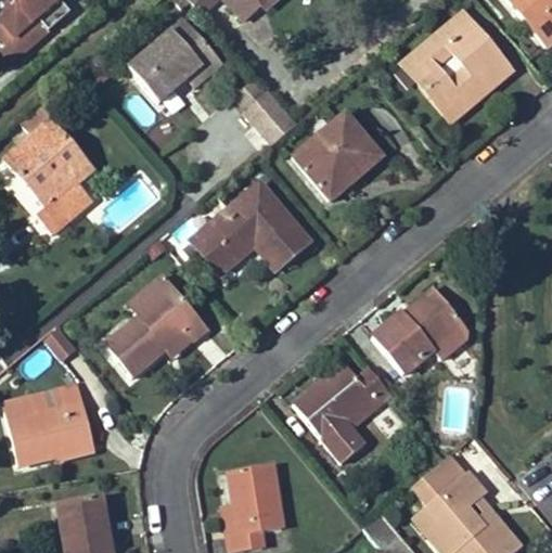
[(71,12),(60,1),(61,0),(0,0),(0,51),(1,50),(14,63),(71,12)]
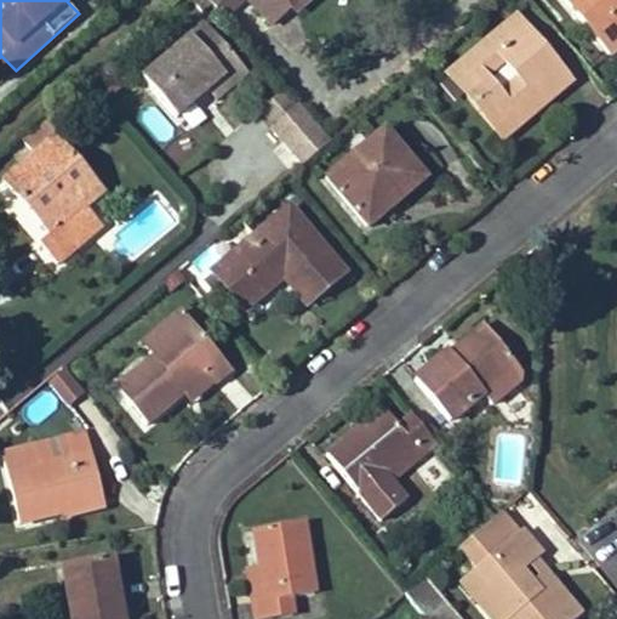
[(217,3),(215,0),(199,0),(209,11),(217,3)]
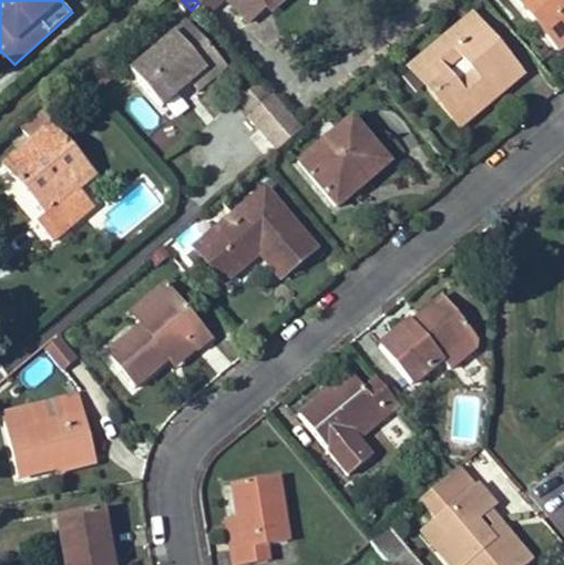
[(196,0),(198,2),(207,13),(222,0),(232,0),(252,21),(270,4),(275,10),(285,0),(196,0)]
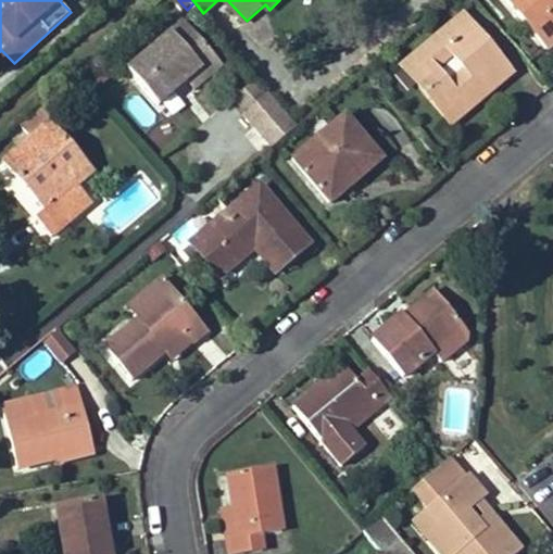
[(514,0),(552,48),(552,0),(514,0)]
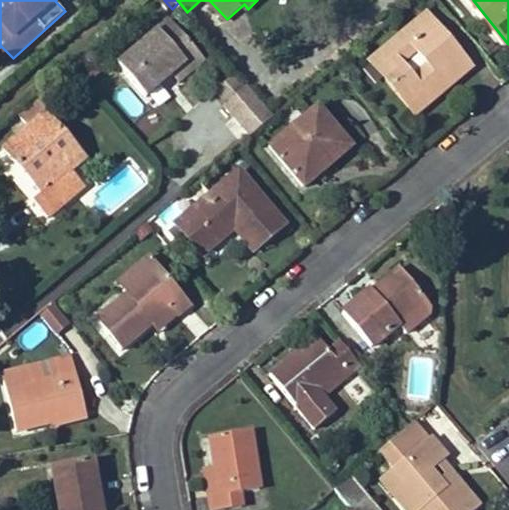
[(399,38),(383,52),(397,68),(387,76),(399,91),(403,87),(417,103),(444,80),(449,86),(475,65),(430,12),(410,30),(412,31),(401,41),(399,38)]
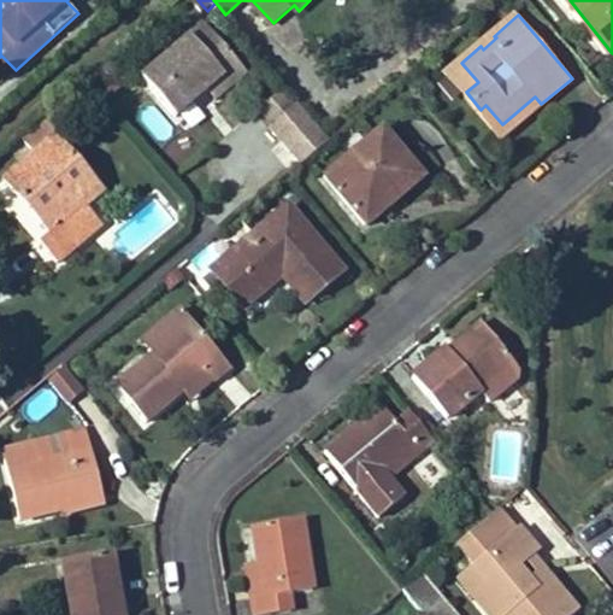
[(252,74),(210,22),(148,74),(182,113),(212,88),(220,99),(252,74)]
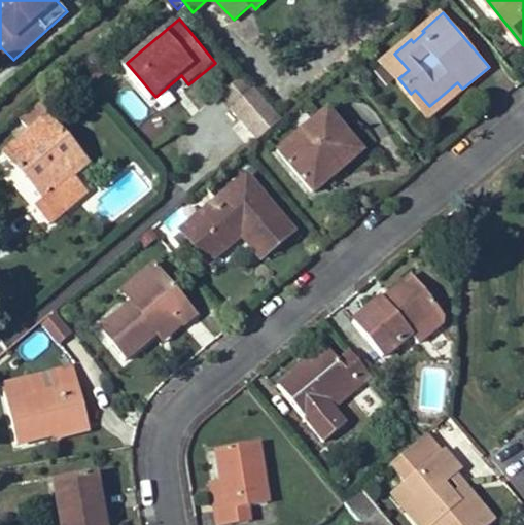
[(409,70),(394,54),(384,62),(398,78),(409,70)]
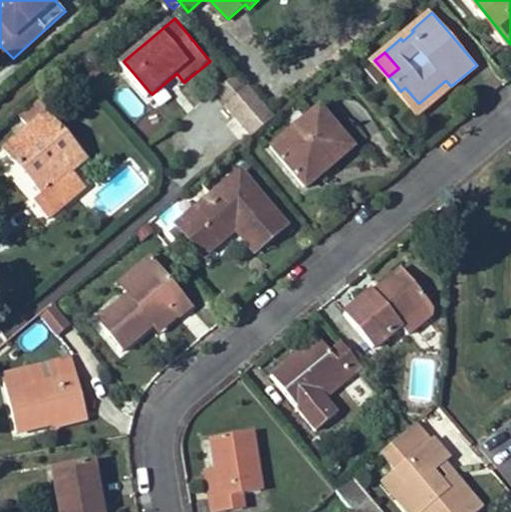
[(232,101),(246,89),(236,76),(221,88),(231,101),(232,101)]
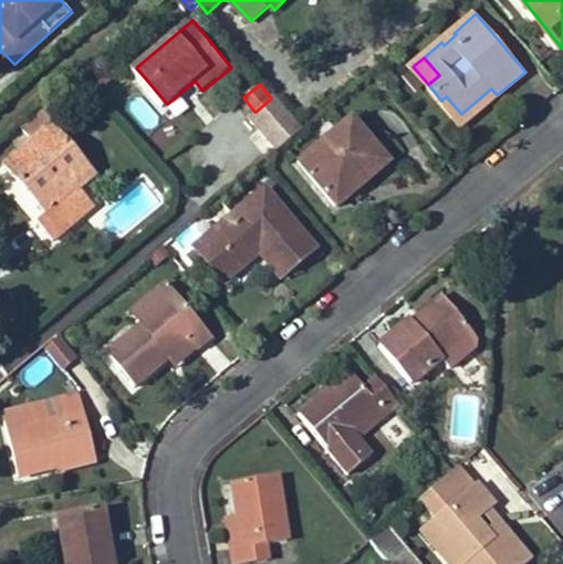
[(446,96),(441,101),(461,125),(497,95),(491,89),(461,114),(446,96)]
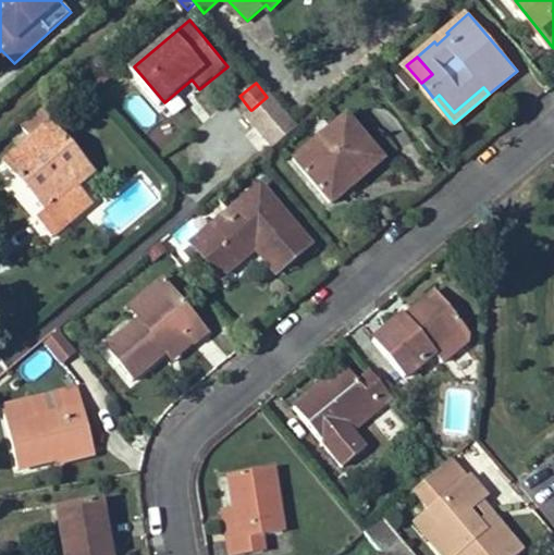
[(300,124),(271,93),(267,97),(251,110),(250,110),(246,114),(273,147),(300,124)]
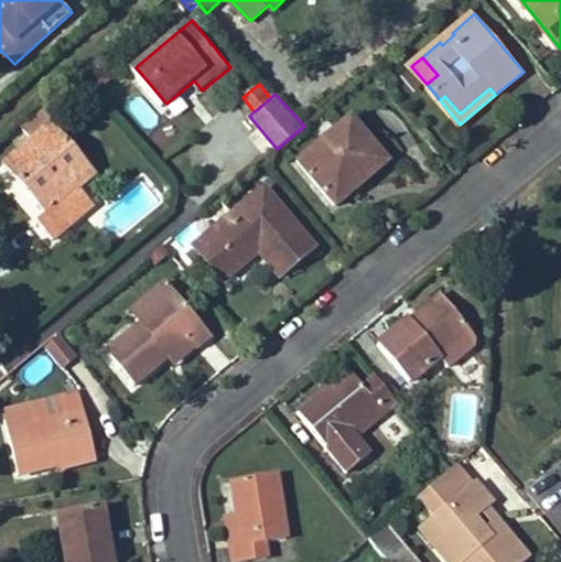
[(384,152),(353,116),(300,159),(336,203),(356,187),(349,181),(384,152)]
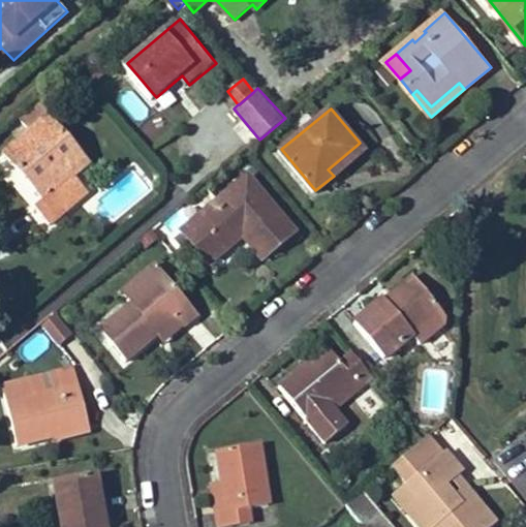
[(90,162),(50,116),(7,152),(48,198),(76,174),(90,162)]
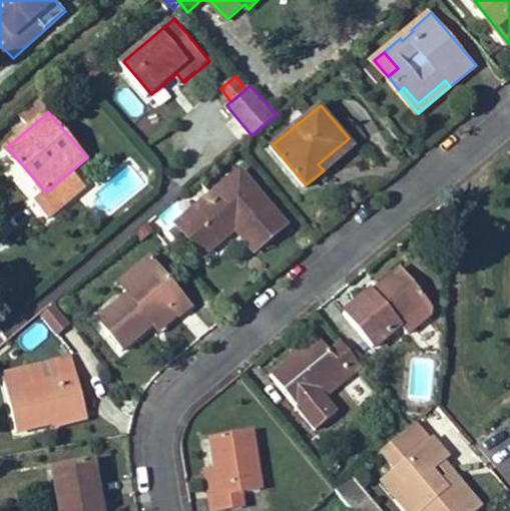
[(324,170),(355,145),(349,138),(318,164),(324,170)]
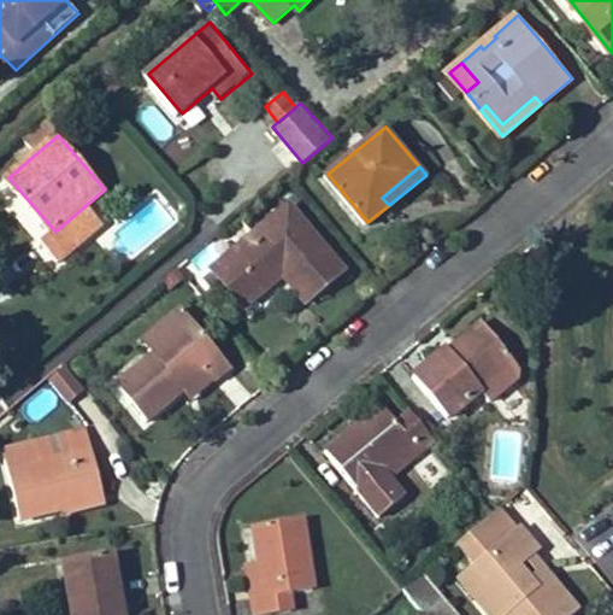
[(56,232),(43,242),(62,263),(107,223),(89,203),(56,232)]
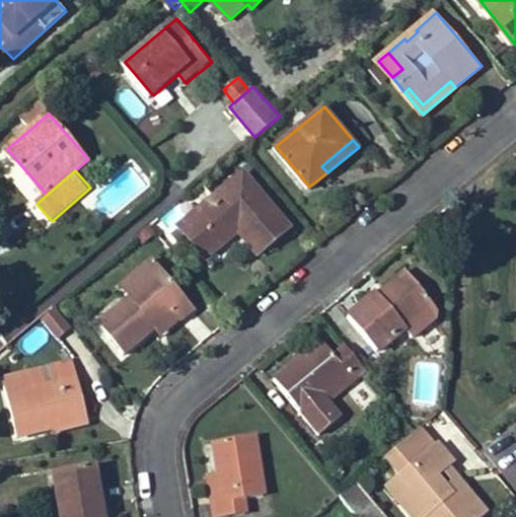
[(289,228),(243,173),(178,226),(205,257),(229,238),(226,235),(236,226),(260,252),(289,228)]
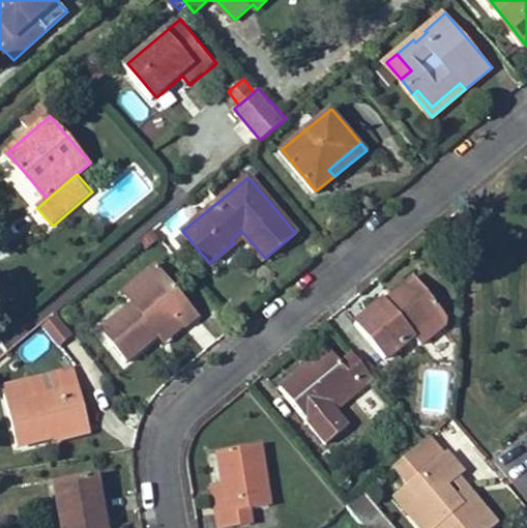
[(129,300),(165,271),(158,263),(123,292),(129,300)]
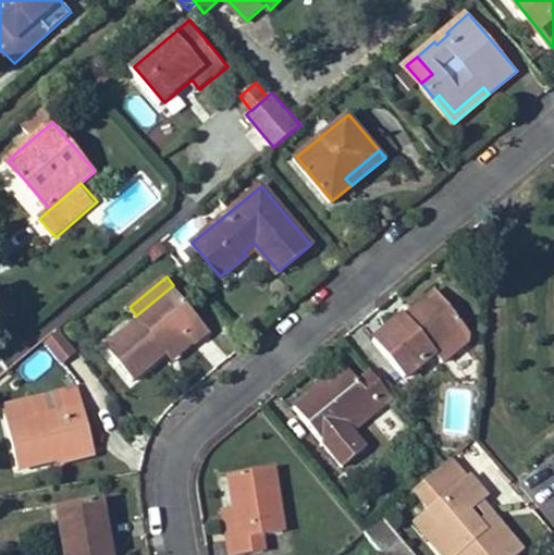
[(212,331),(173,285),(136,316),(139,318),(106,345),(135,380),(167,353),(188,335),(195,343),(197,345),(212,331)]
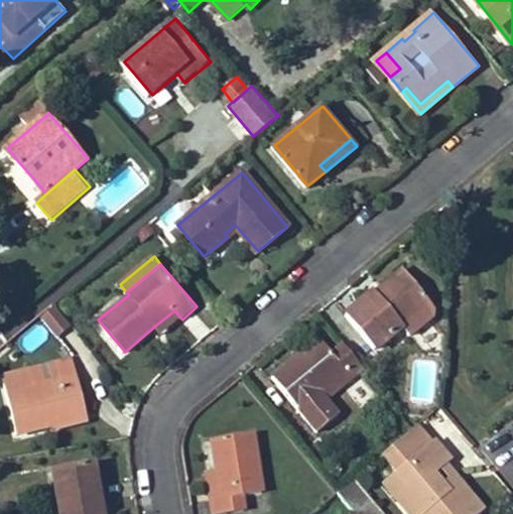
[(380,295),(407,271),(404,267),(376,291),(380,295)]
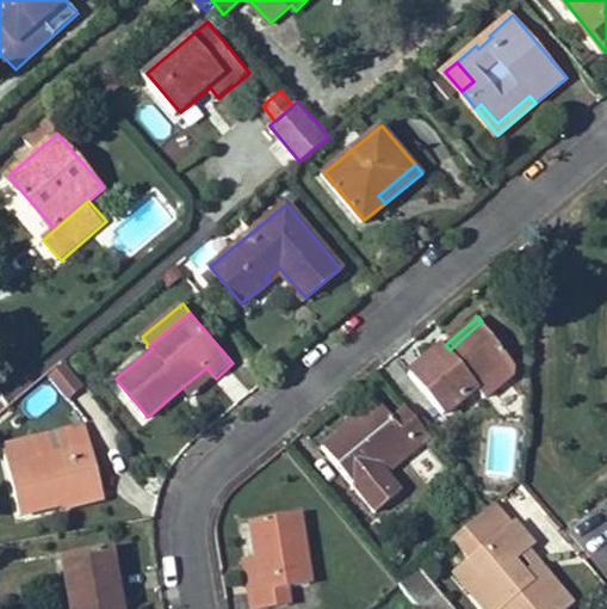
[(476,381),(508,352),(482,321),(450,350),(445,345),(412,373),(445,412),(478,383),(476,381)]
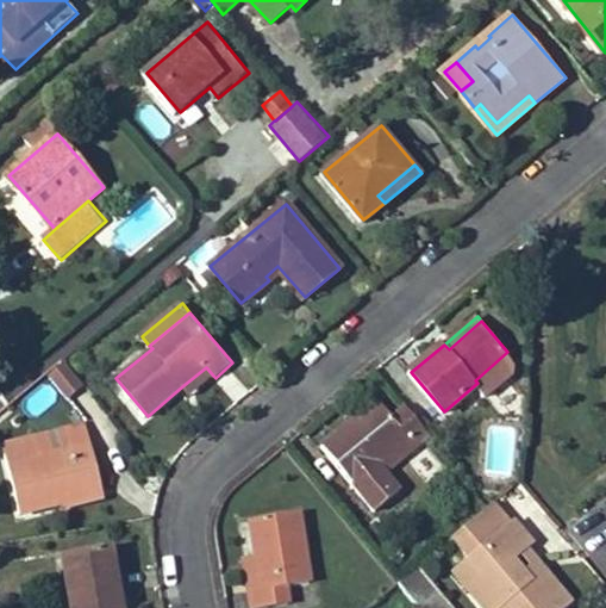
[(507,352),(475,380),(478,383),(488,396),(522,367),(507,352)]
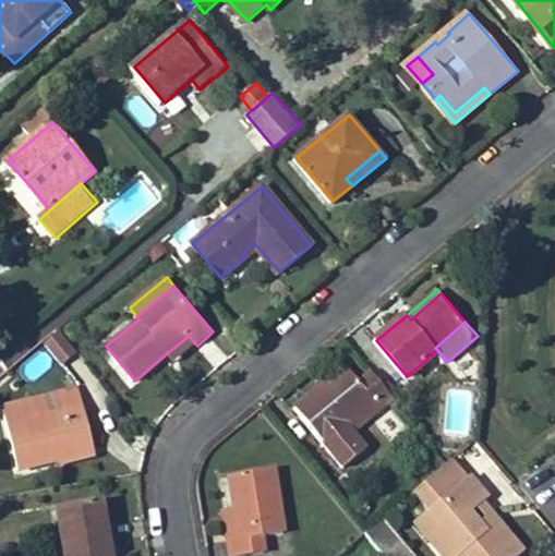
[(80,349),(61,327),(46,341),(64,362),(80,349)]
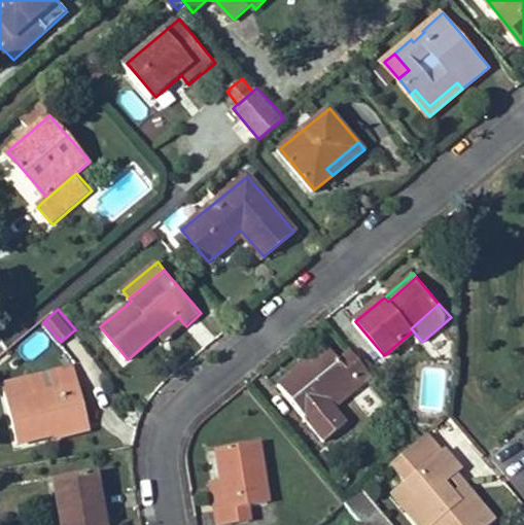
[(164,341),(184,324),(178,317),(158,334),(164,341)]
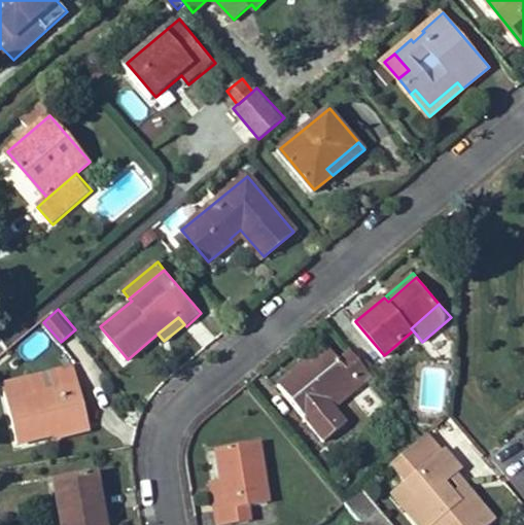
[(373,375),(353,351),(342,361),(328,345),(281,385),(327,440),(350,420),(339,408),(363,387),(360,385),(373,375)]
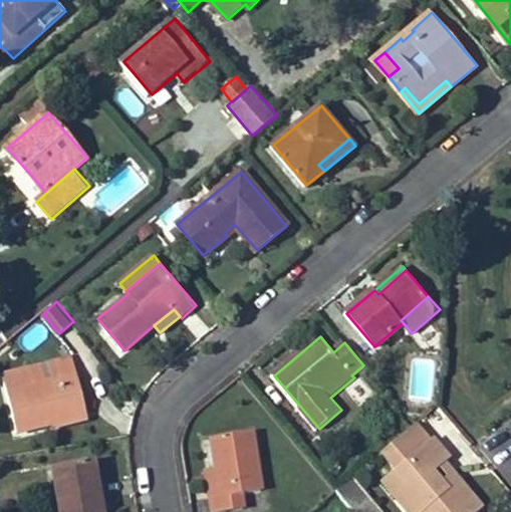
[(86,410),(75,353),(3,370),(18,433),(53,425),(51,419),(86,410)]
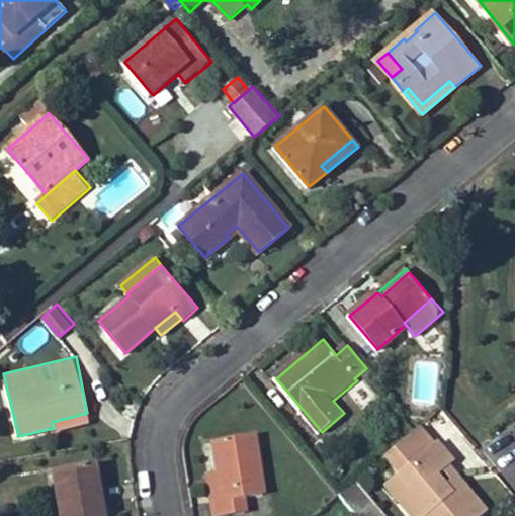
[(54,430),(89,421),(87,413),(52,422),(54,428),(54,430)]
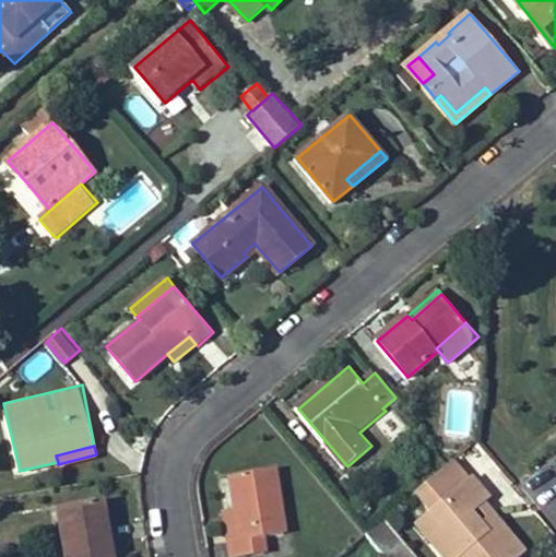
[(448,556),(517,556),(525,549),(501,519),(489,530),(473,511),(486,501),(491,496),(475,480),(473,481),(456,460),(449,465),(417,492),(436,512),(430,517),(446,532),(436,542),(448,556)]
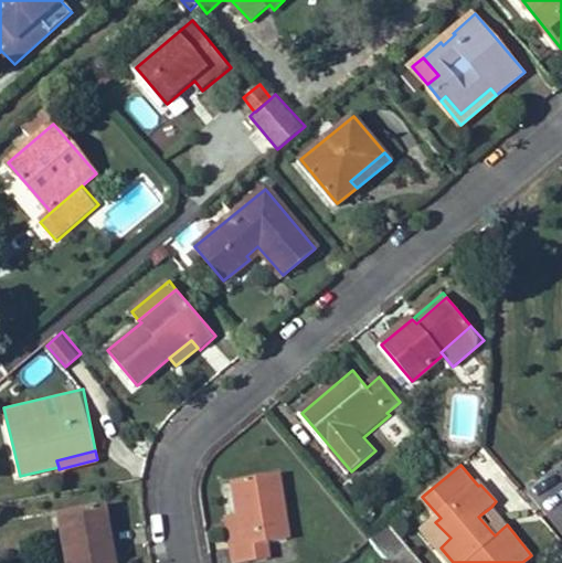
[(289,538),(279,473),(234,480),(240,513),(240,514),(245,544),(234,546),(236,562),(239,562),(271,558),(268,541),(289,538)]
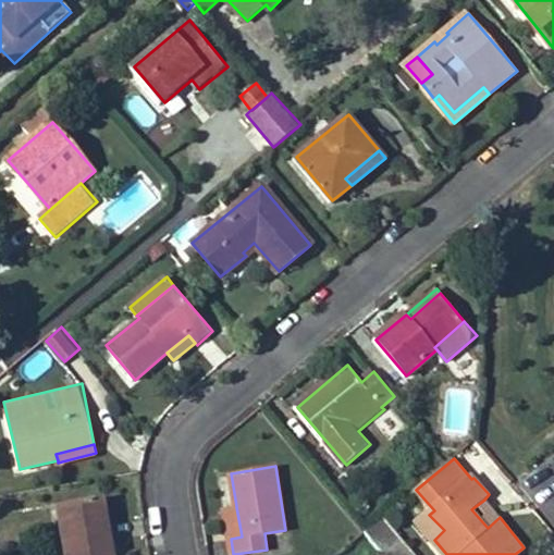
[(113,554),(103,498),(59,506),(66,554),(113,554)]
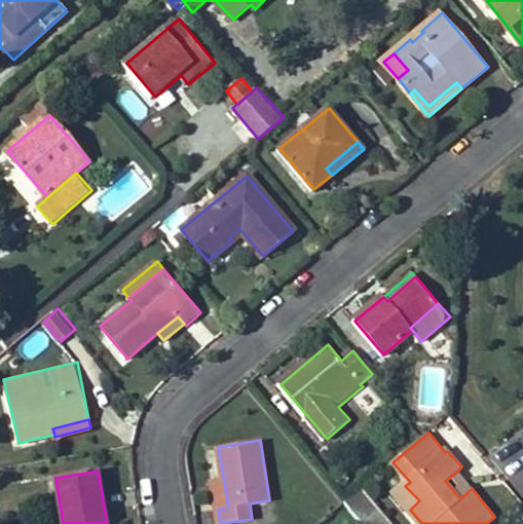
[(472,488),(457,472),(445,481),(460,498),(472,488)]
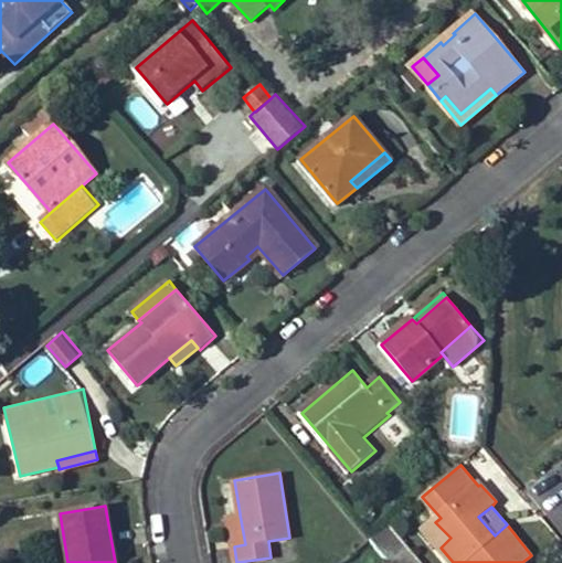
[(245,544),(240,514),(230,517),(234,546),(245,544)]
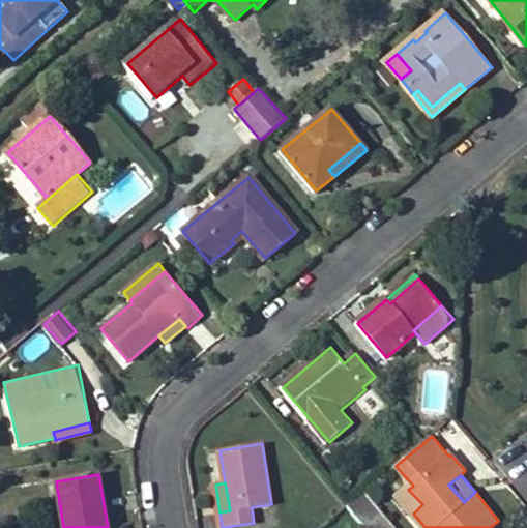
[(422,504),(408,490),(399,498),(413,514),(422,504)]
